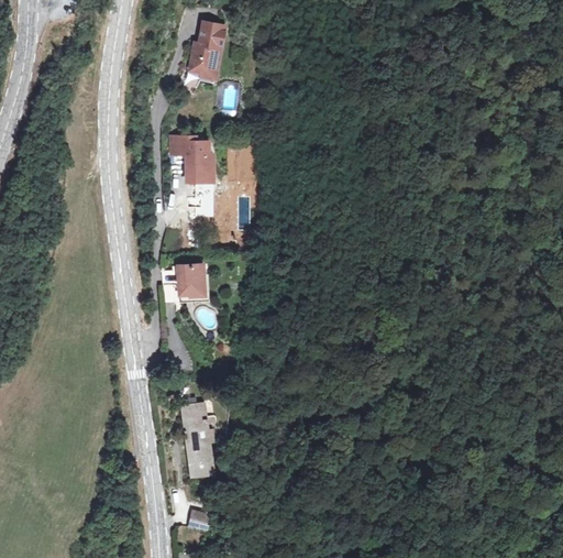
[(198,44),(195,70),(220,75),(223,47),(228,26),(206,23),(202,45),(198,44)]
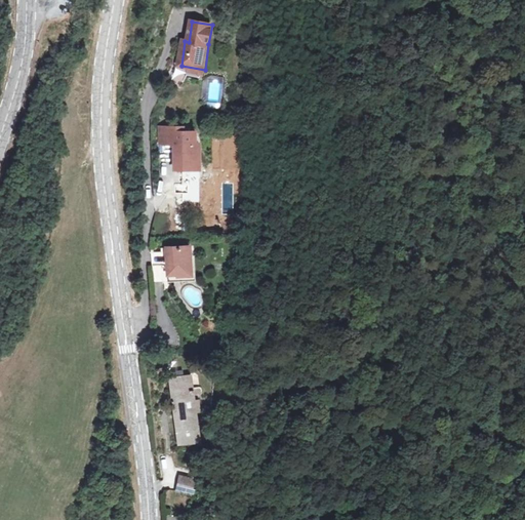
[(205,70),(182,66),(180,74),(204,78),(205,70)]
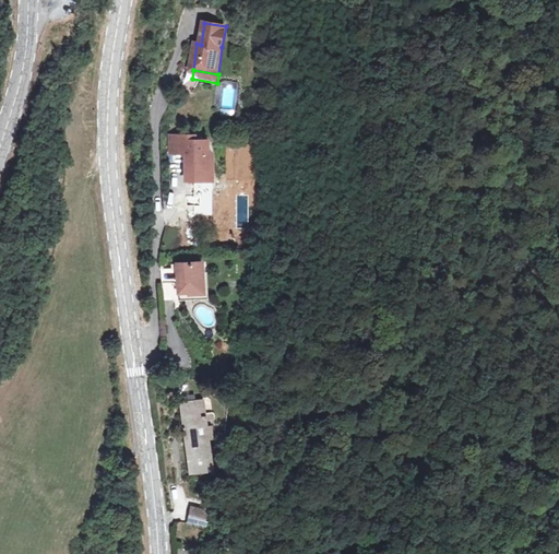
[(199,176),(210,176),(214,141),(200,140),(200,136),(177,133),(174,151),(190,154),(189,171),(198,171),(199,176)]
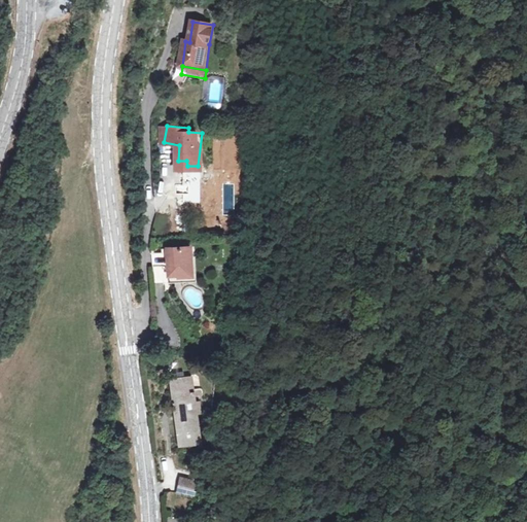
[(207,134),(202,133),(198,166),(203,167),(207,134)]
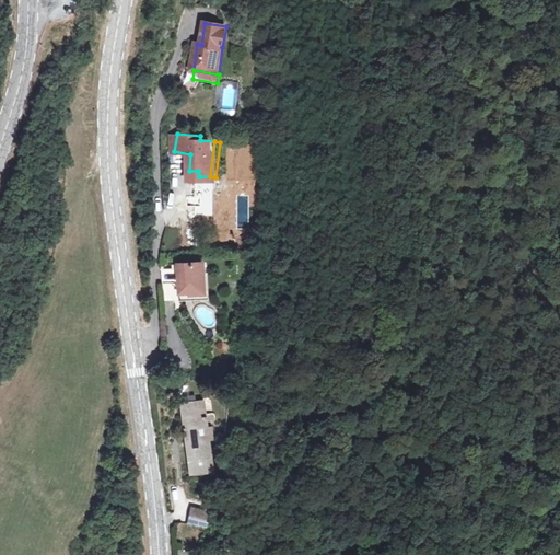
[(178,263),(179,286),(179,292),(179,293),(205,293),(205,262),(178,263)]
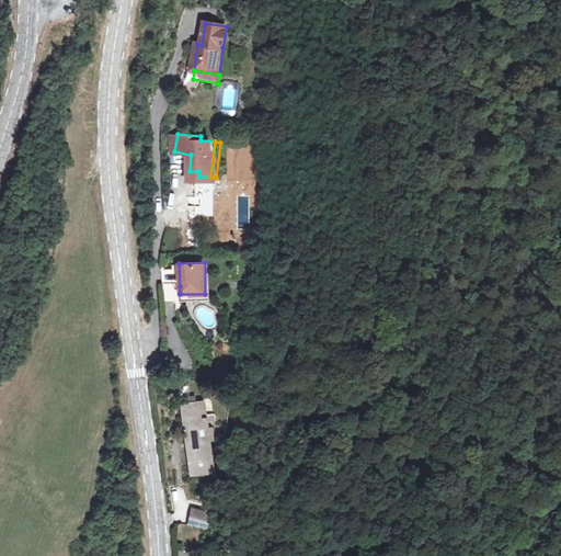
[(165,269),(165,283),(173,283),(174,287),(180,286),(179,263),(174,263),(174,269),(165,269)]
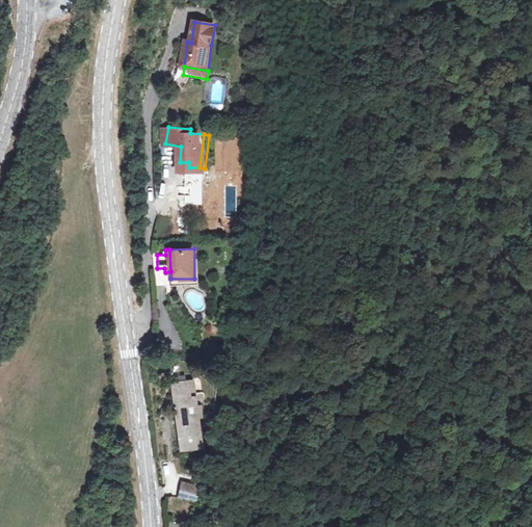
[(191,379),(185,380),(170,381),(179,445),(200,442),(191,379)]
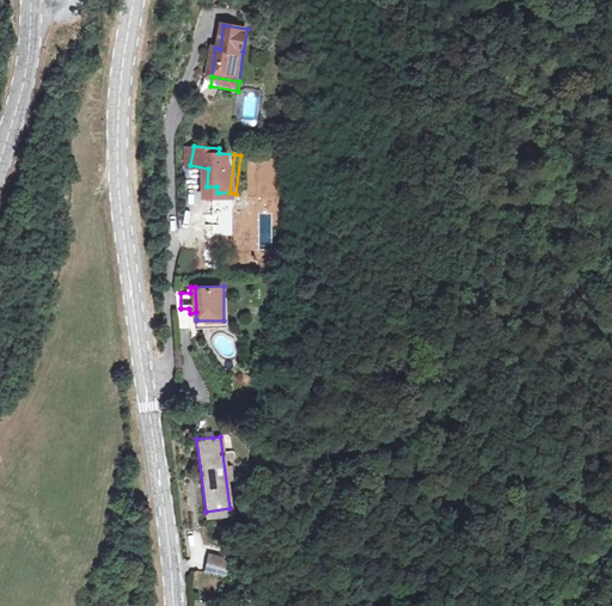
[(202,573),(219,579),(224,561),(208,556),(202,573)]
